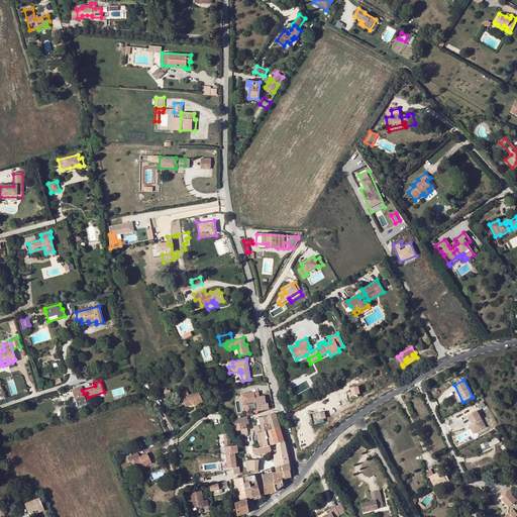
[(81,387),(73,390),(72,390),(77,406),(86,403),(84,394),(82,390),(81,387)]
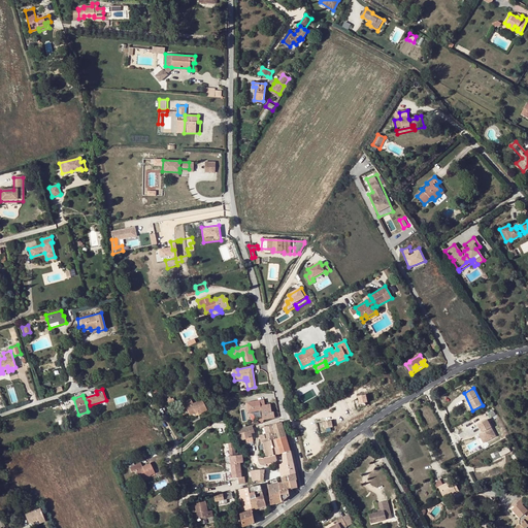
[(358,396),(360,404),(366,402),(365,395),(358,396)]
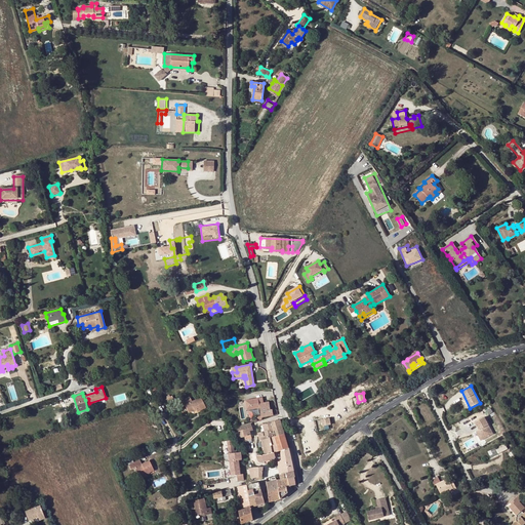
[(190,397),(183,401),(189,412),(196,409),(197,412),(206,408),(200,397),(192,401),(190,397)]
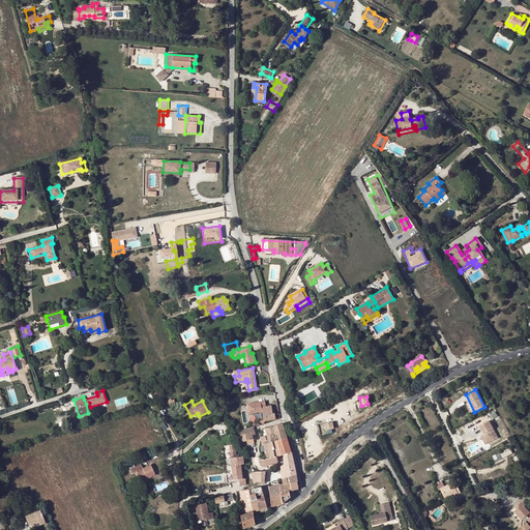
[(247,404),(247,410),(253,409),(254,413),(262,412),(264,420),(264,421),(275,419),(274,413),(272,414),(271,406),(265,407),(265,402),(247,404)]
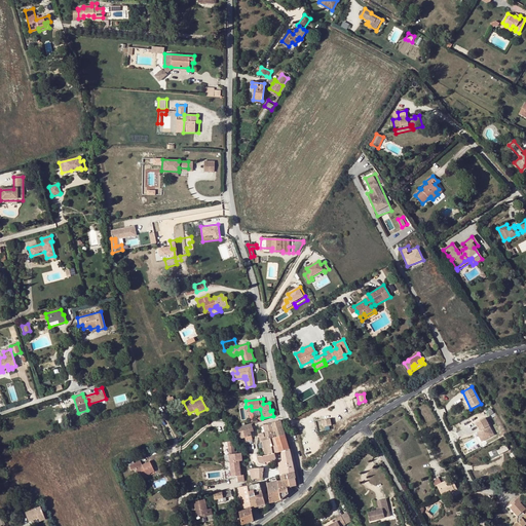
[(486,417),(477,422),(481,429),(485,439),(494,435),(486,417)]
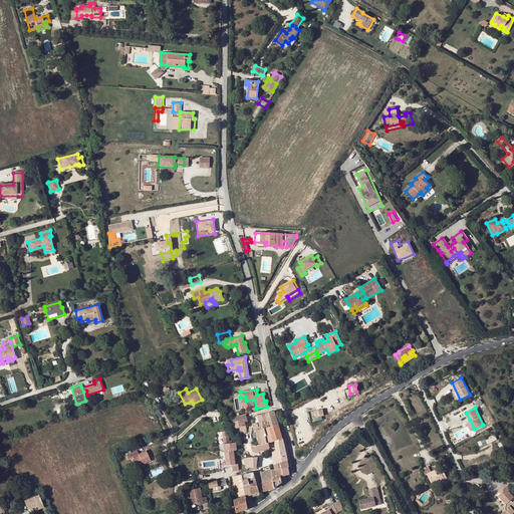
[(259,423),(266,421),(265,418),(264,414),(257,416),(253,417),(254,419),(256,423),(259,423)]
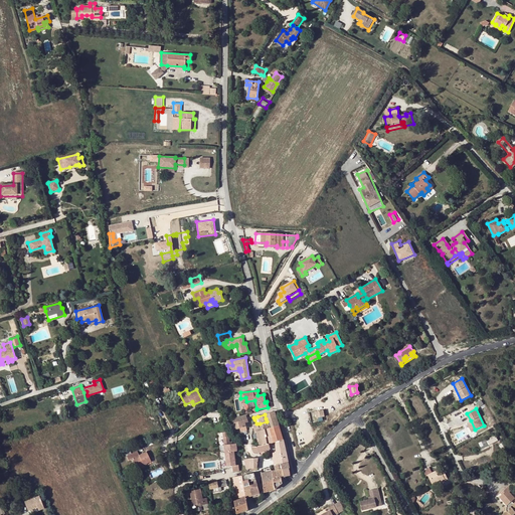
[(248,422),(247,419),(246,415),(232,418),(234,431),(240,428),(245,426),(245,422),(248,422)]
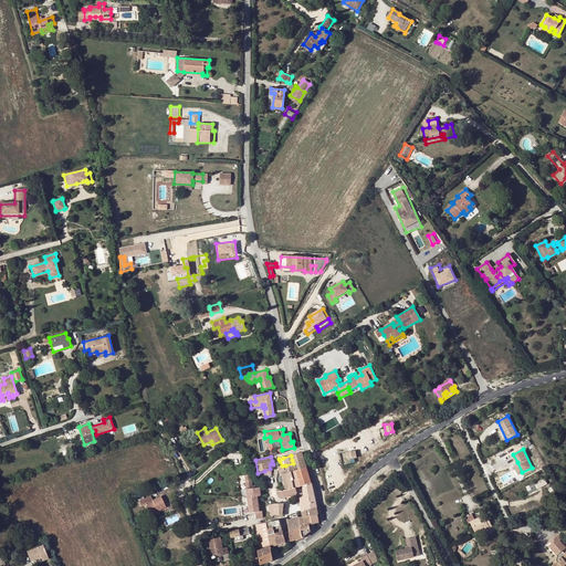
[(295,471),(306,468),(303,458),(301,458),(292,460),(293,463),(295,471)]
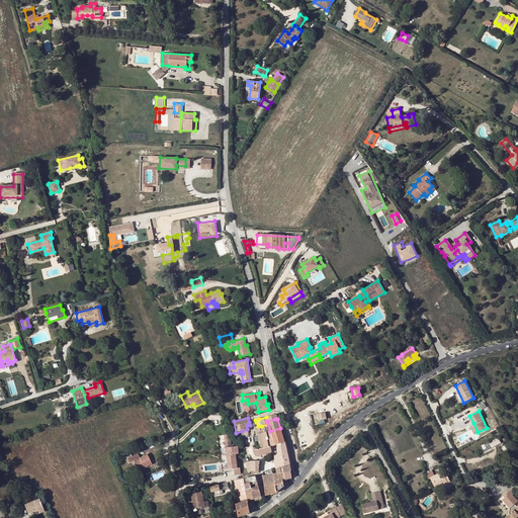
[(257,435),(258,434),(266,432),(270,431),(268,424),(261,426),(258,426),(255,427),(257,435)]
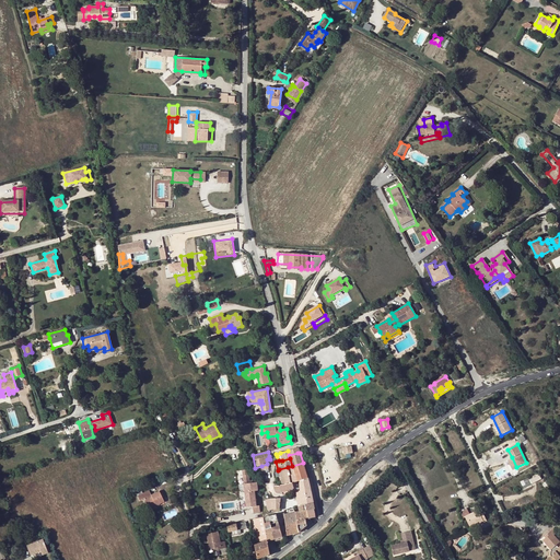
[(296,481),(301,480),(307,478),(303,463),(292,466),(296,481)]
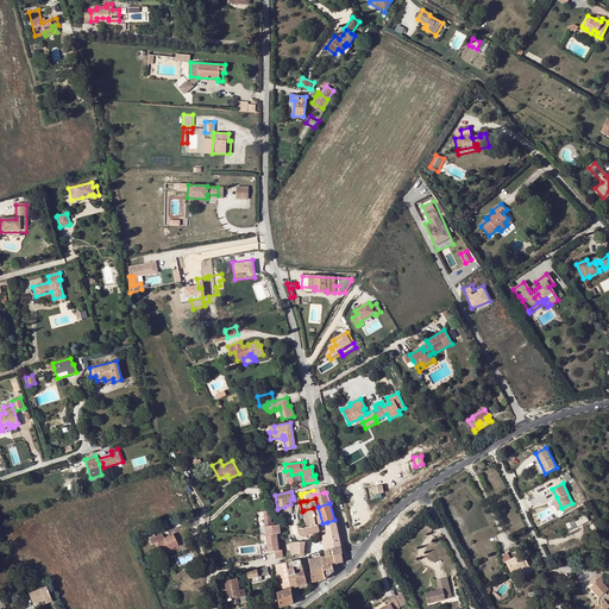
[(305,519),(307,527),(318,525),(313,508),(303,510),(303,513),(305,519)]
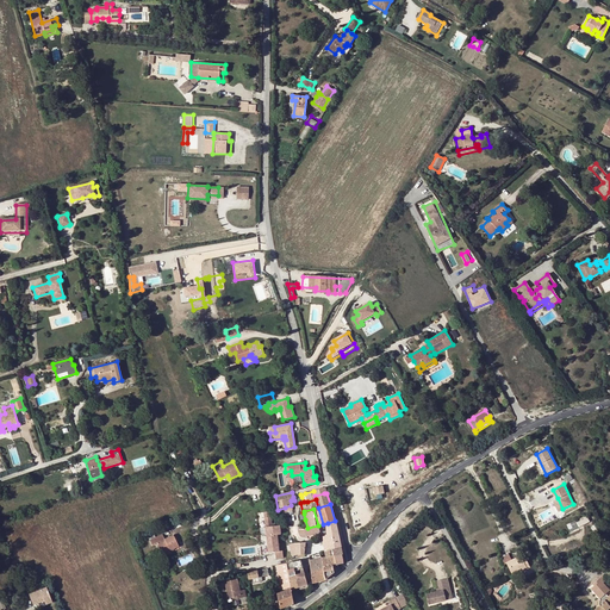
[(278,535),(281,535),(280,526),(274,527),(274,524),(272,524),(272,517),(269,518),(269,512),(263,512),(267,536),(273,535),(278,535)]
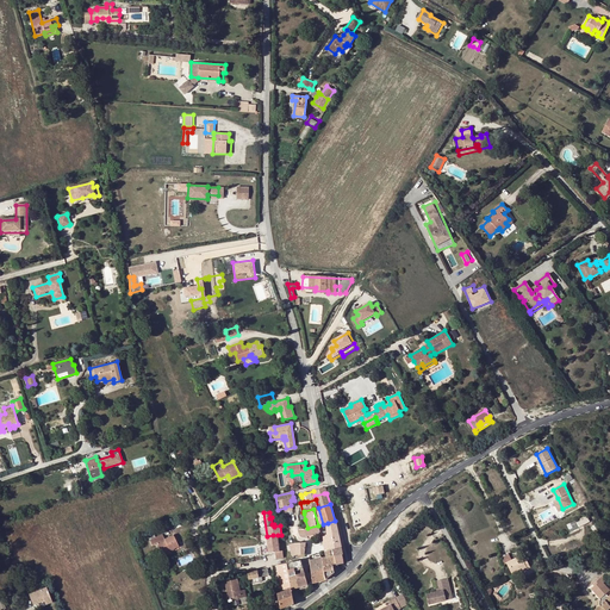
[(587,517),(574,523),(577,528),(590,522),(587,517)]
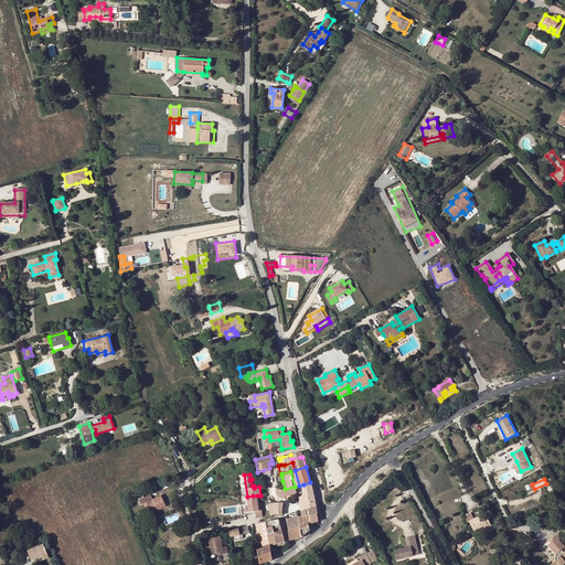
[(299,502),(301,511),(316,507),(313,491),(312,488),(310,482),(304,484),(302,488),(304,496),(299,497),(299,502)]
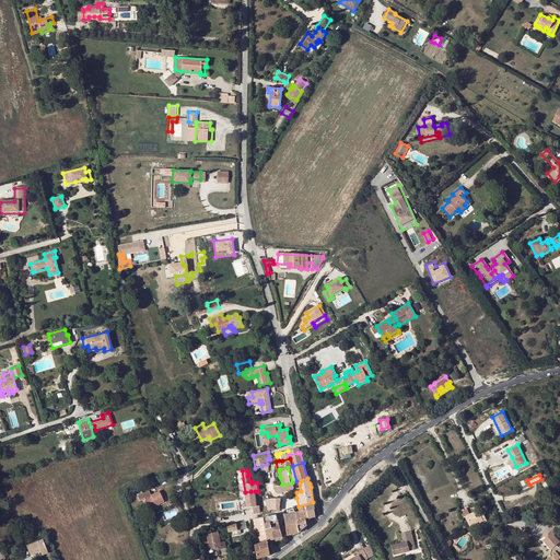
[(282,485),(275,486),(277,493),(281,492),(294,488),(292,482),(282,485)]
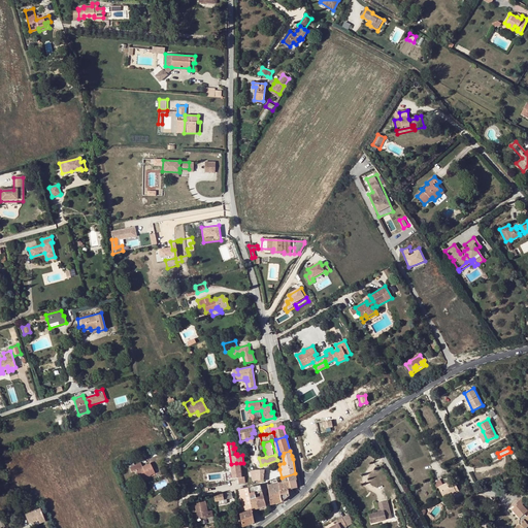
[(135,470),(139,479),(145,475),(146,476),(155,473),(150,462),(142,466),(140,462),(135,465),(134,462),(128,465),(132,472),(135,470)]
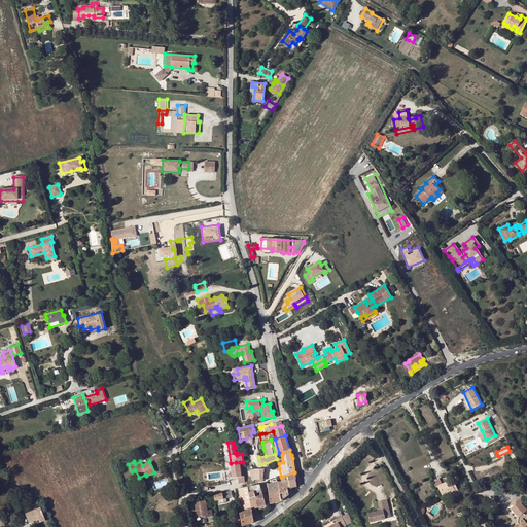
[(231,463),(233,478),(238,477),(242,477),(240,462),(236,462),(231,463)]
